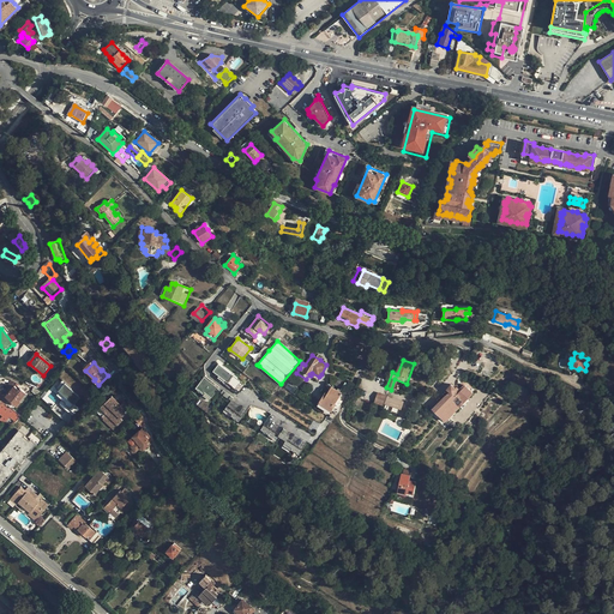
[(245,384),(220,363),(214,371),(220,377),(218,378),(223,381),(224,380),(235,389),(239,391),(245,384)]
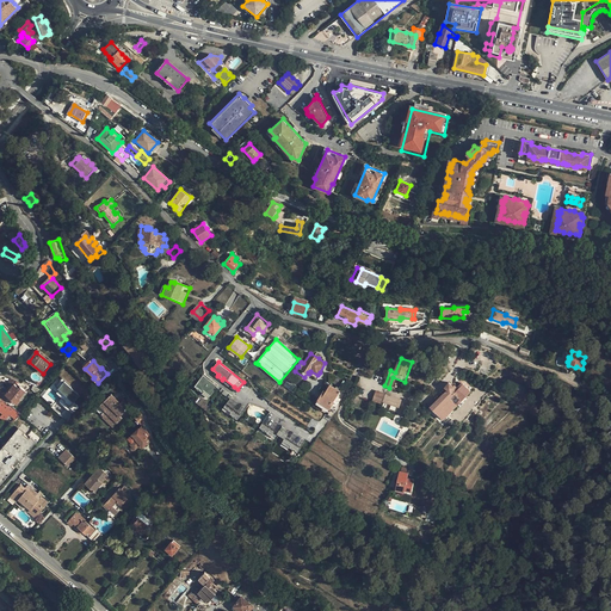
[(210,395),(218,386),(204,374),(195,386),(196,387),(198,387),(201,389),(201,390),(202,392),(204,390),(210,395)]
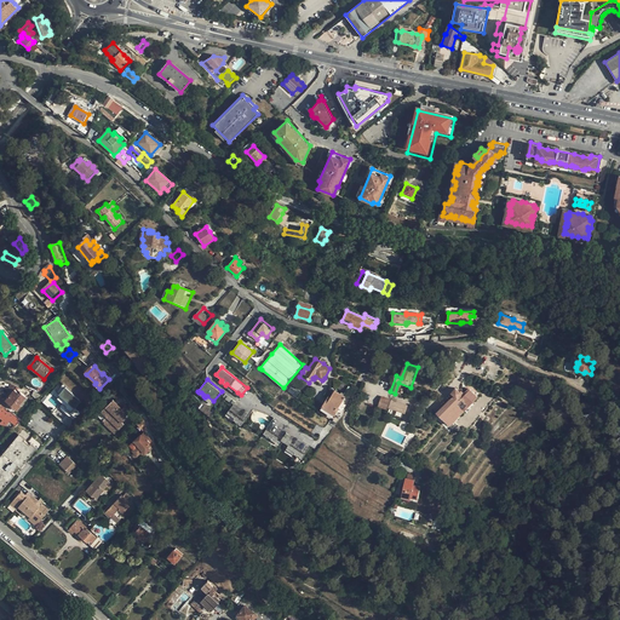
[(87,407),(61,380),(40,402),(52,412),(51,413),(65,425),(87,407)]
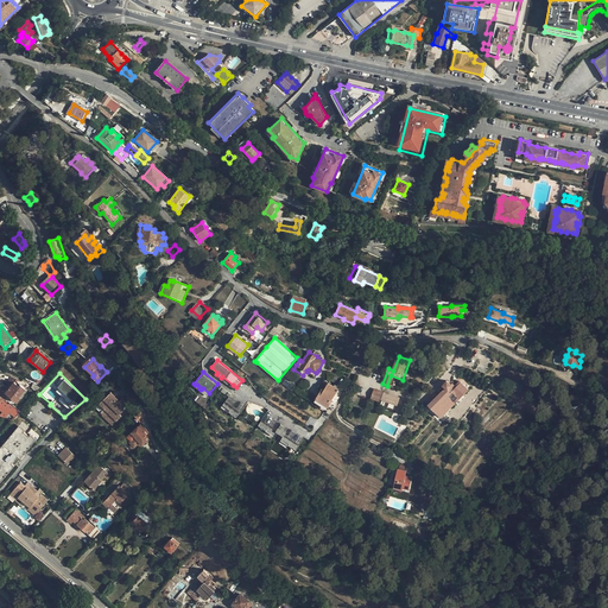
[(331,379),(339,384),(339,385),(342,388),(346,381),(335,374),(331,375),(331,379)]
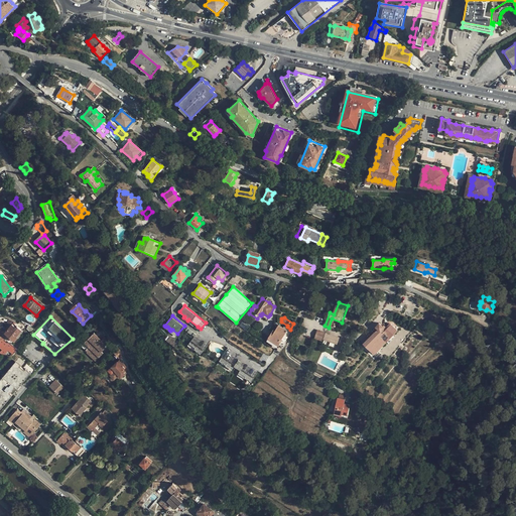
[(3,332),(0,336),(6,341),(9,337),(15,343),(24,333),(18,327),(16,329),(13,326),(14,323),(10,320),(8,324),(9,326),(4,333),(3,332)]
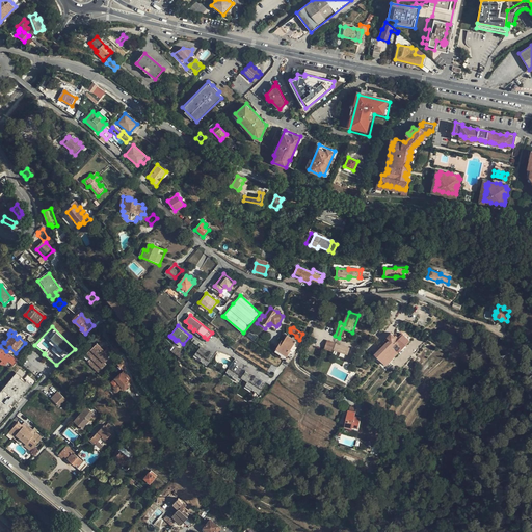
[(380,349),(375,354),(387,366),(410,341),(403,334),(399,339),(397,337),(395,338),(392,334),(388,338),(390,340),(381,350),(380,349)]
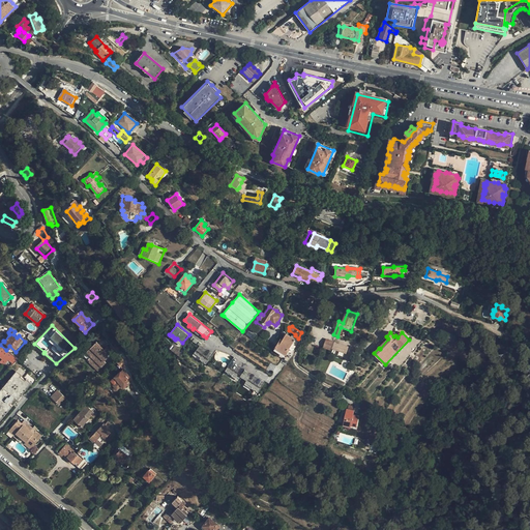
[(278,343),(275,348),(286,355),(290,357),(295,351),(294,350),(300,341),(296,339),(295,340),(287,333),(282,340),(280,344),(278,343)]
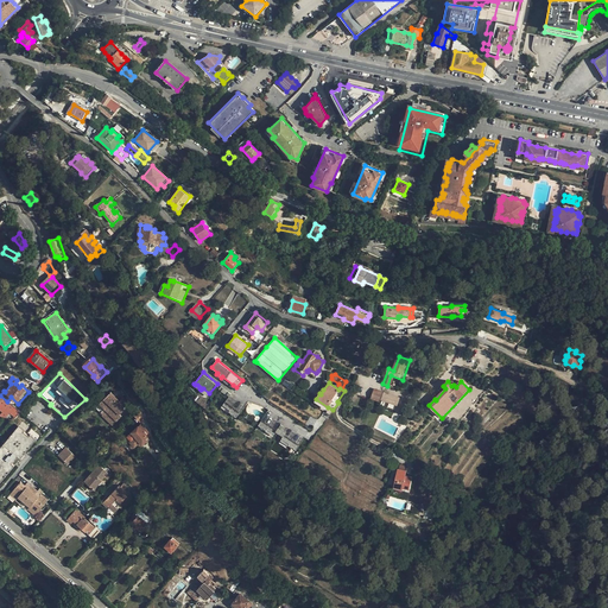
[(33,384),(31,387),(38,393),(43,388),(42,387),(40,386),(33,384)]
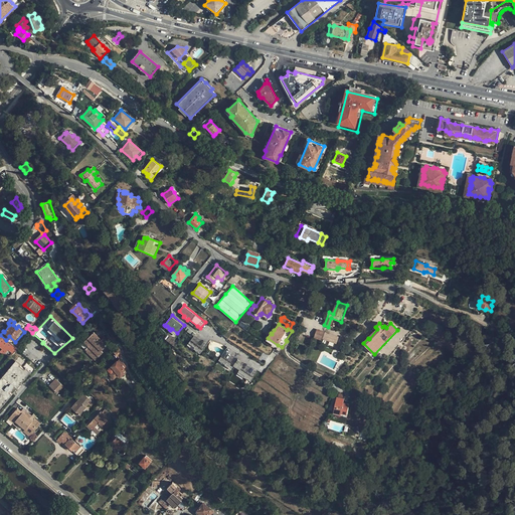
[(318,331),(315,338),(326,342),(327,339),(335,342),(337,337),(325,332),(325,333),(318,331)]
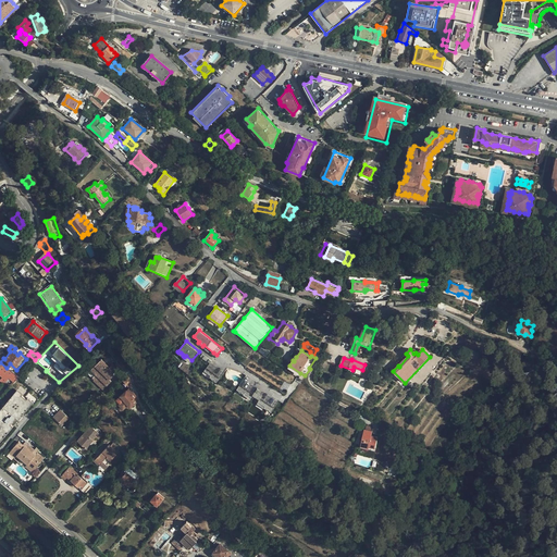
[(102,360),(91,371),(97,375),(94,380),(95,381),(95,382),(104,391),(113,383),(111,381),(115,376),(114,375),(119,371),(113,366),(109,370),(108,369),(109,368),(102,360)]
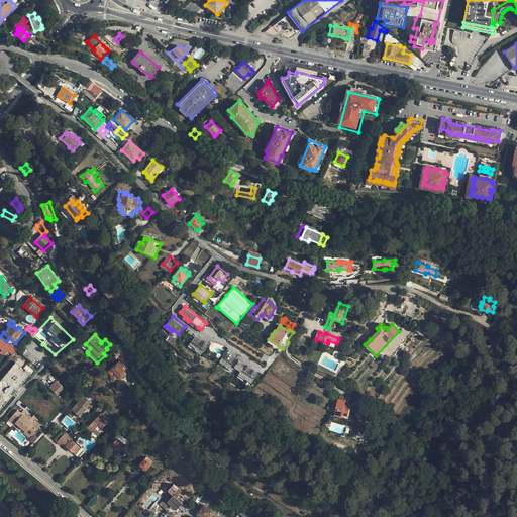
[(6,341),(0,336),(0,341),(1,340),(3,341),(0,343),(0,344),(5,348),(3,351),(7,354),(10,350),(15,354),(21,347),(19,345),(16,349),(9,343),(8,345),(5,342),(6,341)]
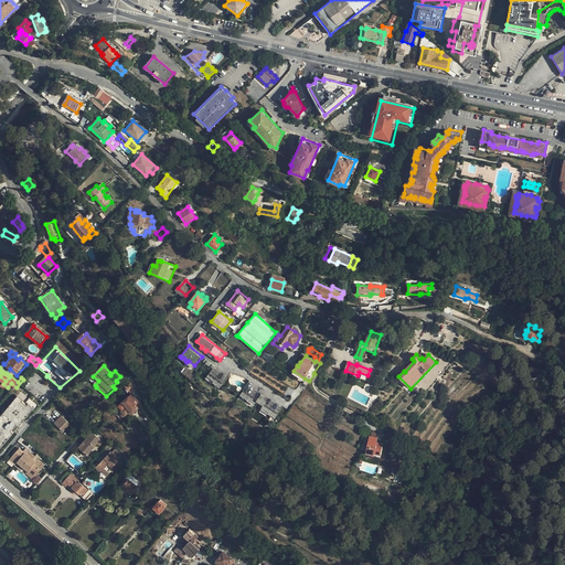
[(227,377),(214,368),(213,369),(208,376),(213,381),(212,383),(214,383),(215,384),(217,385),(217,386),(220,387),(227,377)]
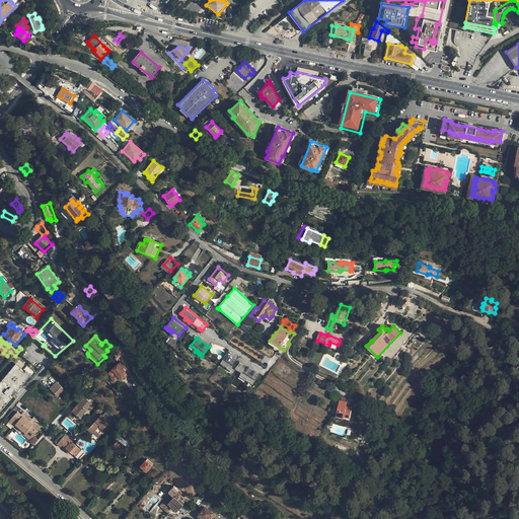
[(280,348),(270,341),(268,343),(279,350),(280,348)]
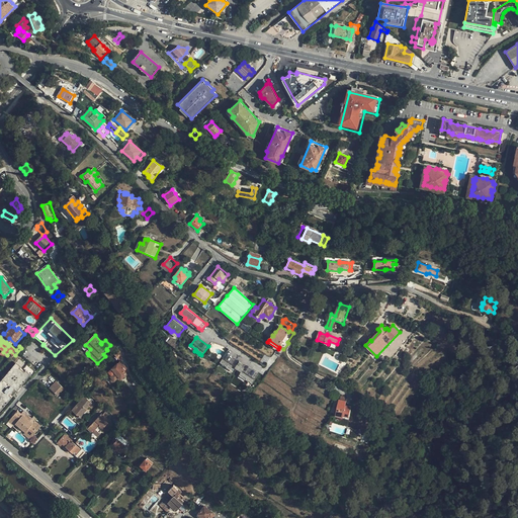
[(114,354),(121,362),(124,360),(121,353),(119,350),(114,354)]
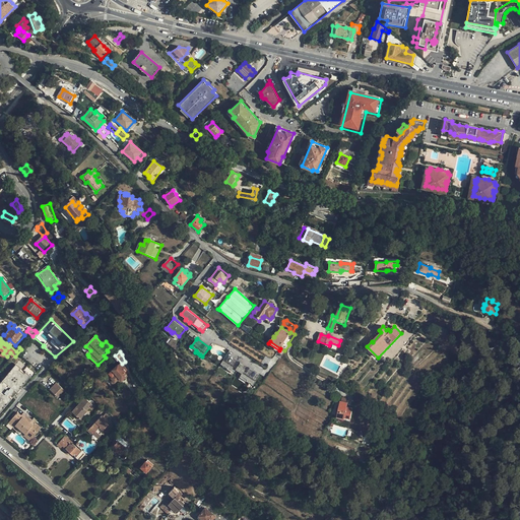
[(228,353),(221,364),(222,365),(223,365),(225,367),(226,368),(228,369),(229,367),(235,371),(239,366),(241,363),(228,353)]
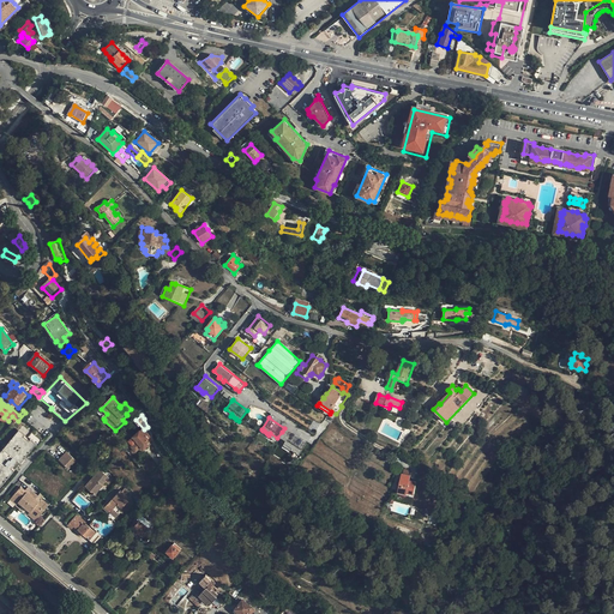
[(20,429),(0,455),(0,488),(16,470),(13,469),(19,462),(22,463),(38,444),(32,439),(30,441),(25,437),(26,435),(20,429)]
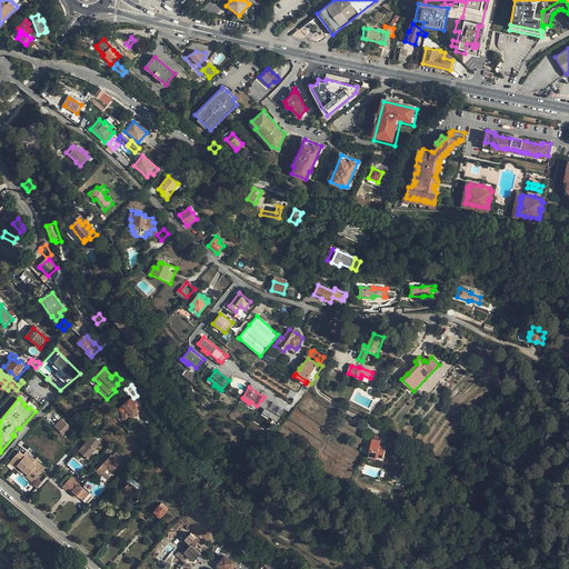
[(133,398),(120,409),(123,413),(127,419),(131,415),(133,418),(140,412),(137,408),(140,406),(133,398)]
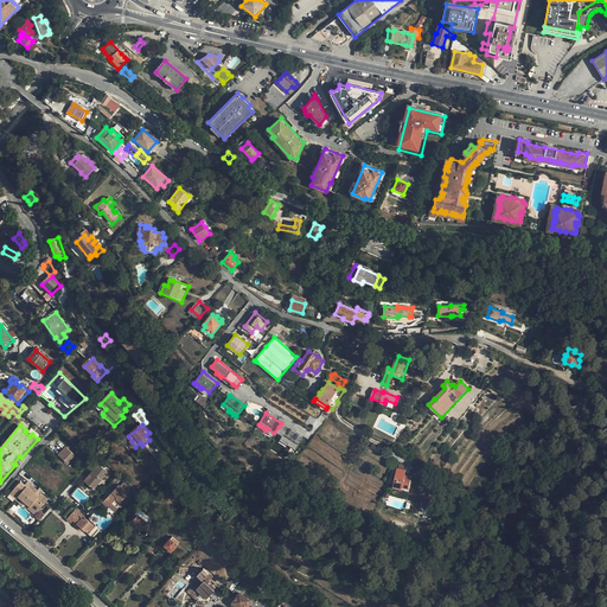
[(295,449),(304,438),(288,428),(281,438),(288,442),(287,445),(289,446),(291,446),(293,447),(294,448),(295,449)]
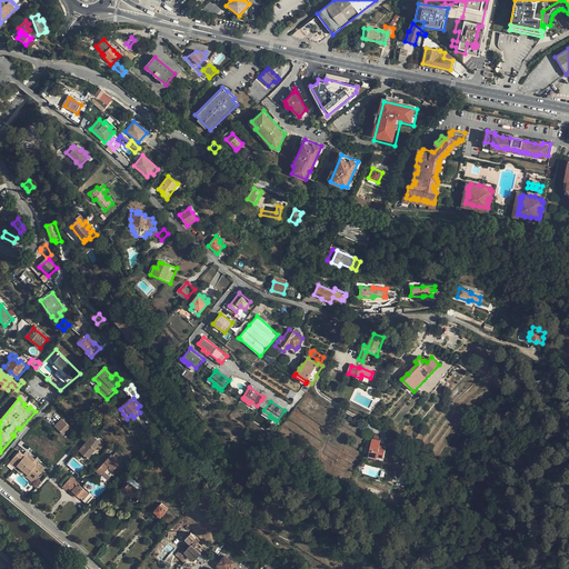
[(63,420),(56,427),(65,436),(71,428),(63,420)]
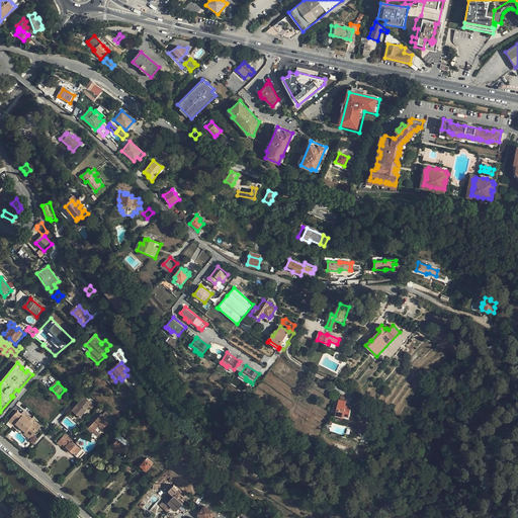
[(340,400),(337,417),(344,418),(348,398),(342,397),(341,401),(340,400)]
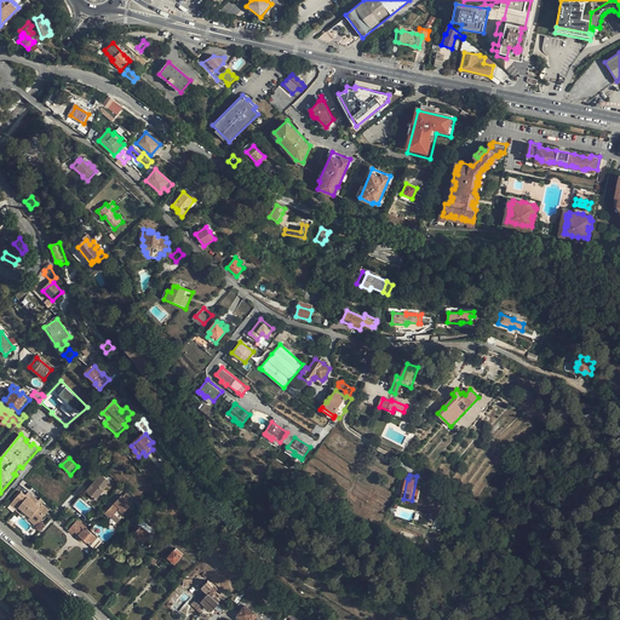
[(102,476),(87,493),(97,501),(105,493),(104,492),(107,489),(110,492),(114,487),(102,476)]
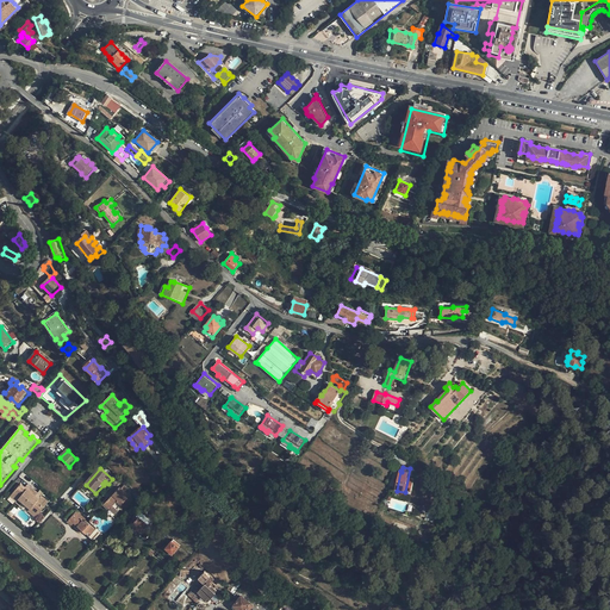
[(23,484),(12,497),(18,502),(20,499),(31,509),(30,511),(37,518),(50,503),(42,497),(44,495),(41,491),(39,493),(29,485),(26,487),(23,484)]
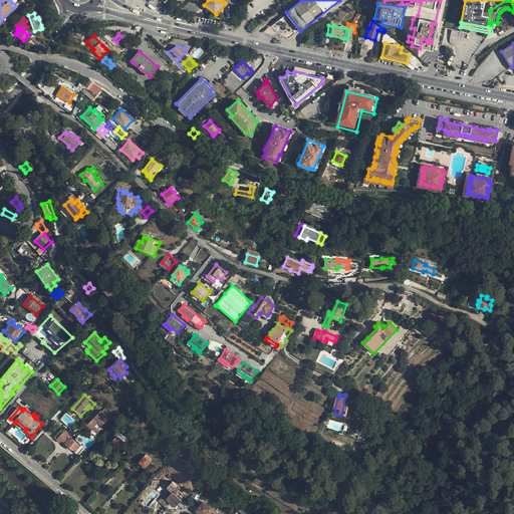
[(88,423),(84,427),(89,432),(90,431),(94,435),(108,422),(100,414),(90,424),(88,423)]
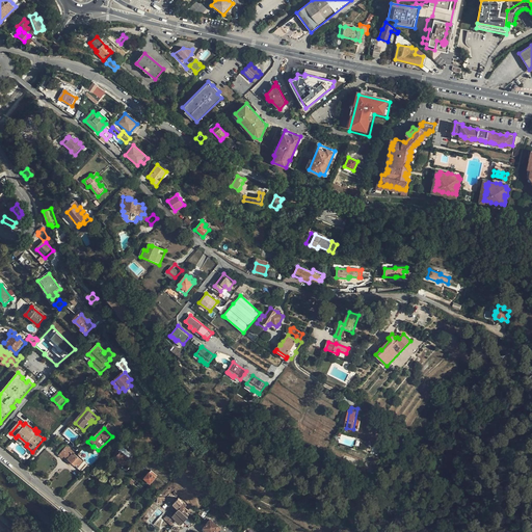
[(65,444),(57,453),(63,459),(65,456),(82,472),(87,466),(83,462),(75,454),(76,453),(65,444)]
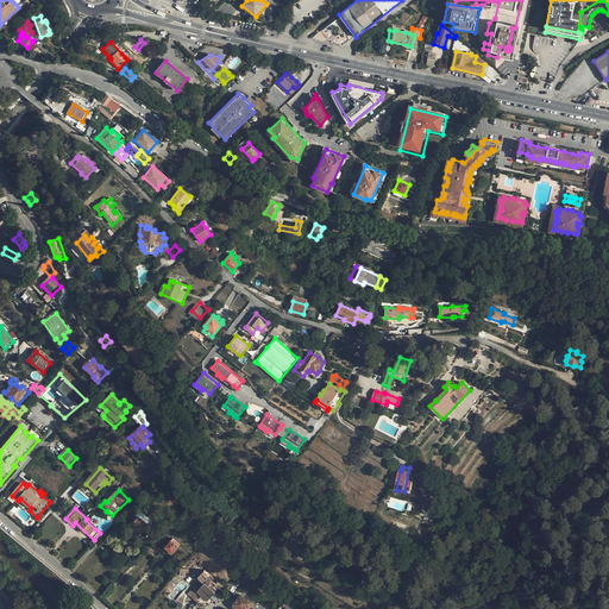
[(131,525),(138,531),(138,529),(143,533),(151,521),(140,512),(137,516),(138,518),(133,523),(132,522),(131,525)]
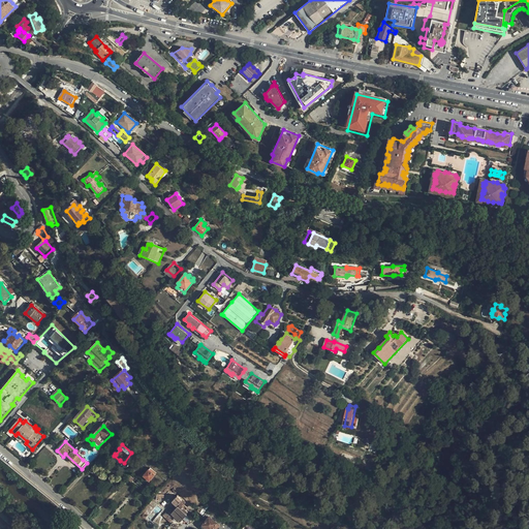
[(151,469),(145,476),(150,480),(156,473),(151,469)]
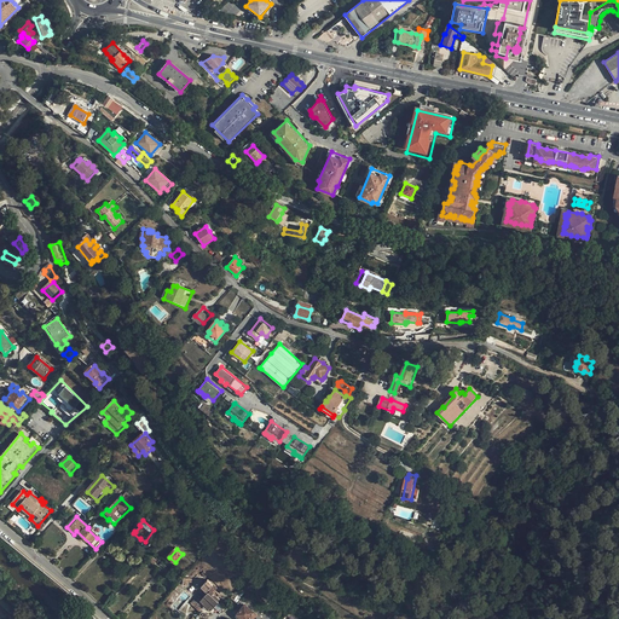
[(198,599),(194,602),(202,609),(206,606),(212,611),(215,607),(219,612),(224,606),(217,600),(221,595),(214,589),(215,588),(208,582),(202,588),(208,593),(209,591),(210,593),(202,601),(198,599)]
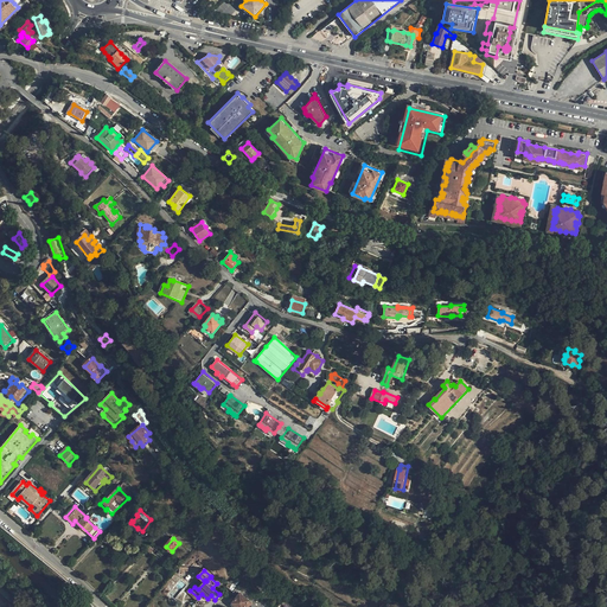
[(241,594),(231,605),(234,606),(246,606),(249,606),(255,600),(248,595),(246,598),(241,594)]
